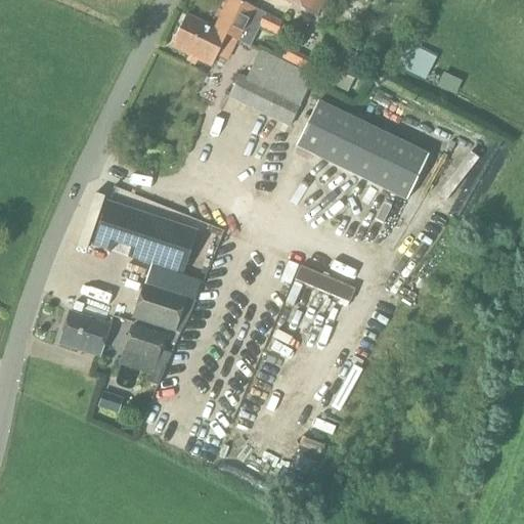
[(227,0),(217,22),(213,29),(213,31),(224,36),(236,42),(242,31),(255,37),(259,27),(264,15),(252,9),(232,0),(227,0)]
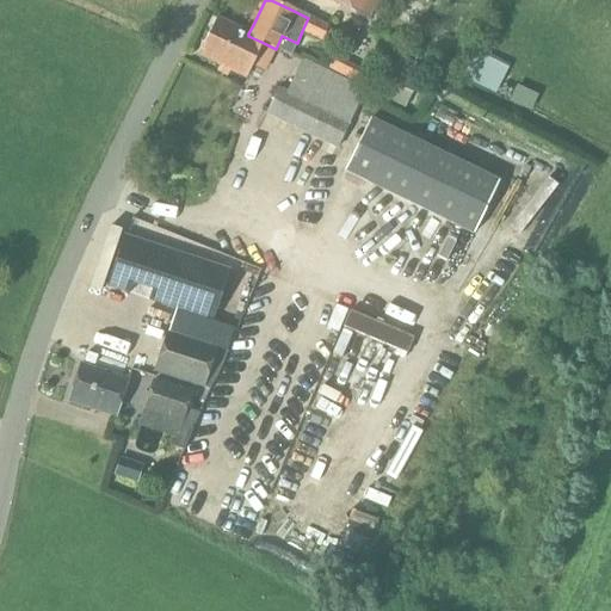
[(335,0),(369,16),(376,0),(335,0)]
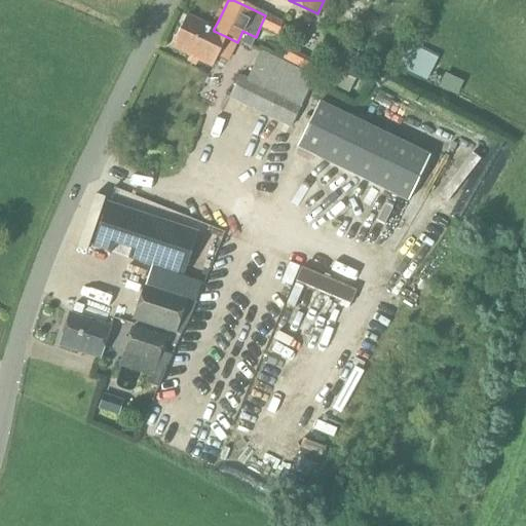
[(265,15),(260,27),(278,35),(283,24),(265,15)]
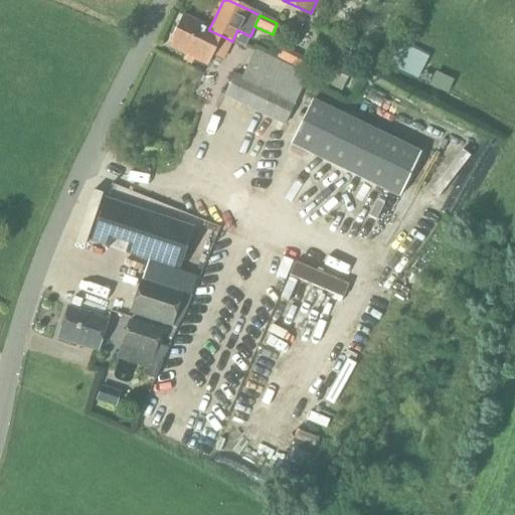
[(205,65),(220,35),(209,30),(209,28),(183,16),(168,46),(205,65)]
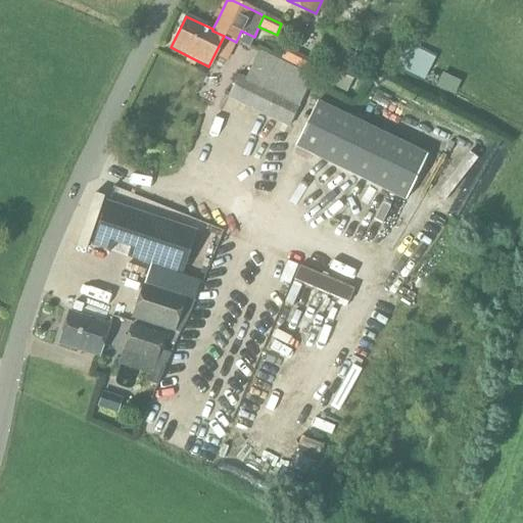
[(407,41),(393,66),(423,82),(436,56),(407,41)]
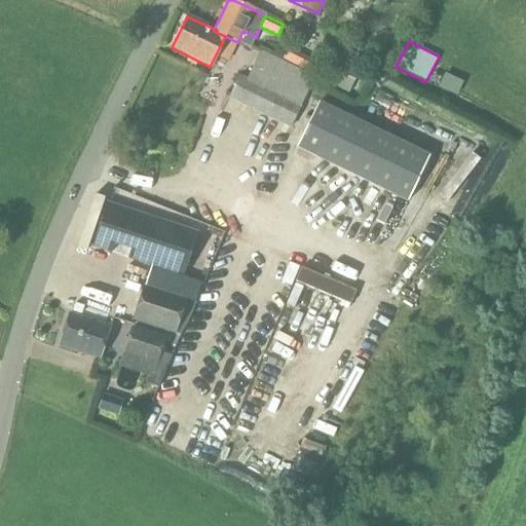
[(288,49),(282,61),(313,77),(320,65),(288,49)]
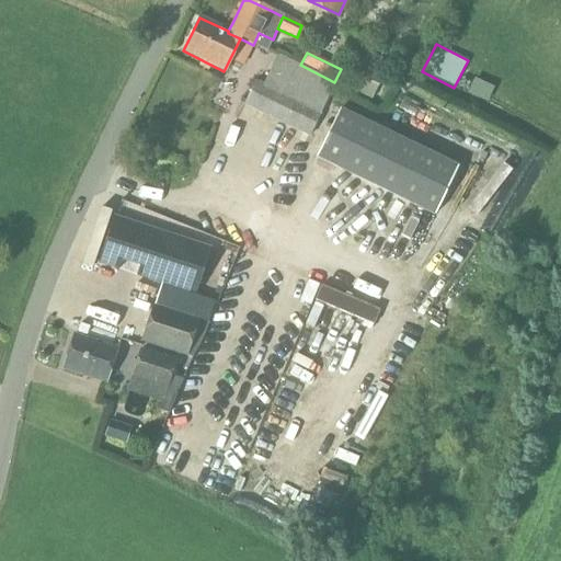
[(310,135),(334,84),(277,57),(263,86),(255,82),(245,104),(310,135)]
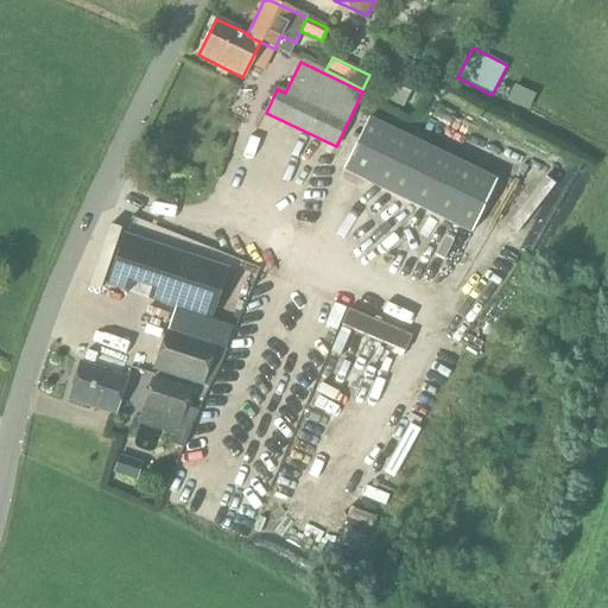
[(384,82),(377,95),(401,108),(407,94),(418,74),(393,62),(384,82)]
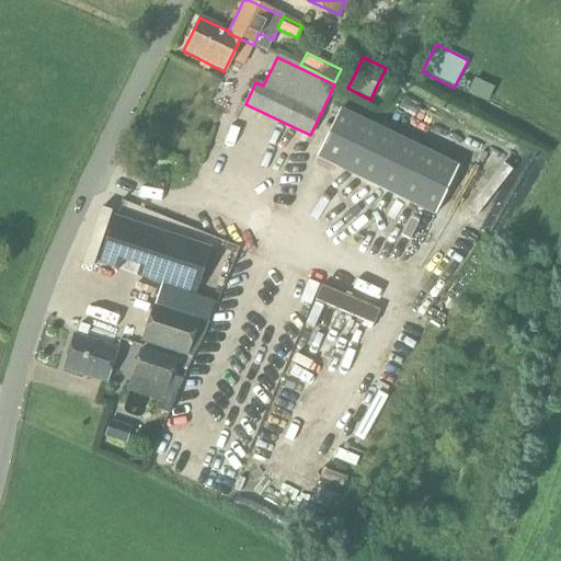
[(364,96),(340,141),(437,192),(459,146),(364,96)]
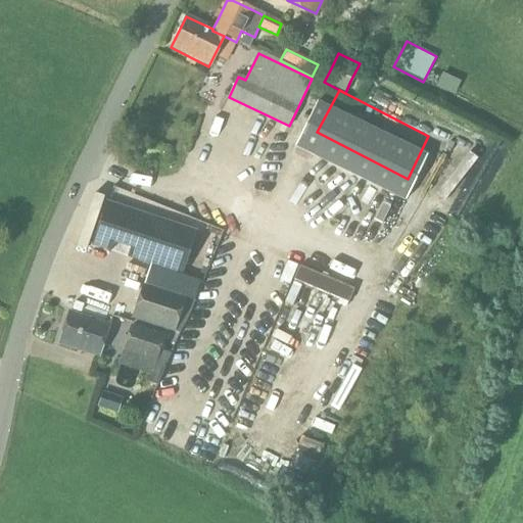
[(181,275),(195,232),(104,202),(90,246),(181,275)]
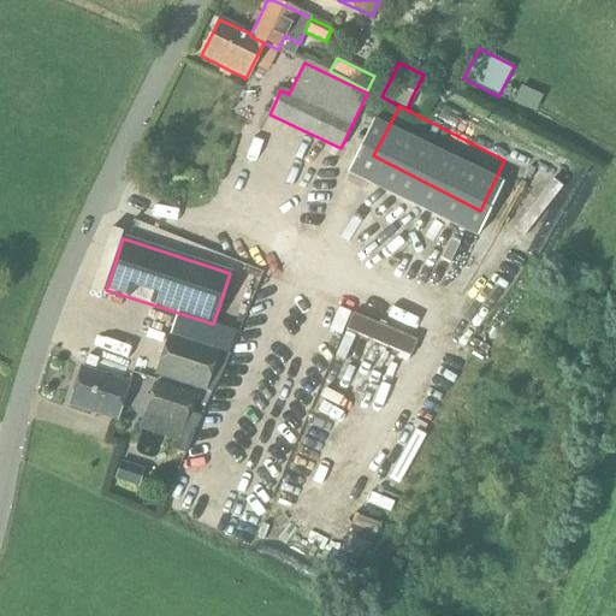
[(415,339),(344,307),(337,323),(409,355),(415,339)]
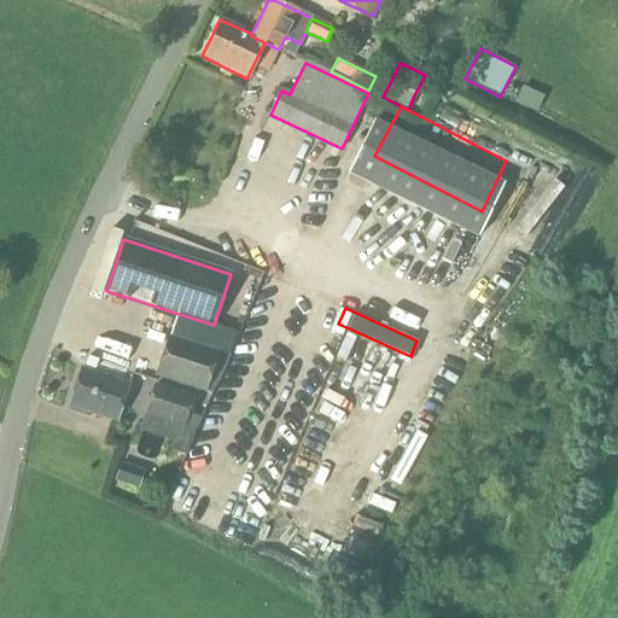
[(500,348),(519,325),(508,316),(489,339),(500,348)]
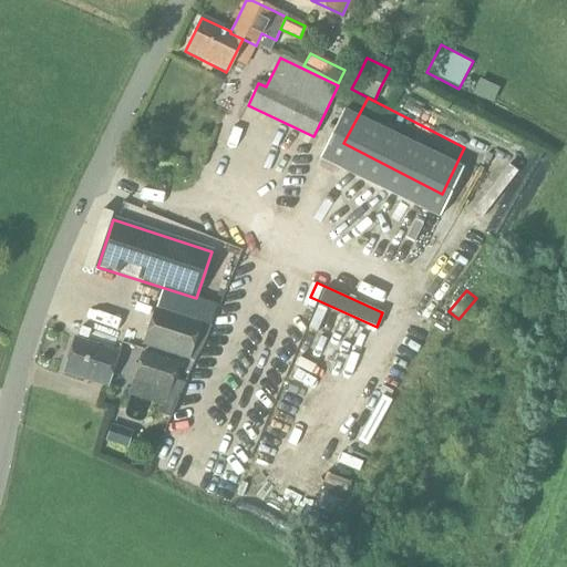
[(193,363),(209,329),(154,311),(143,347),(193,363)]
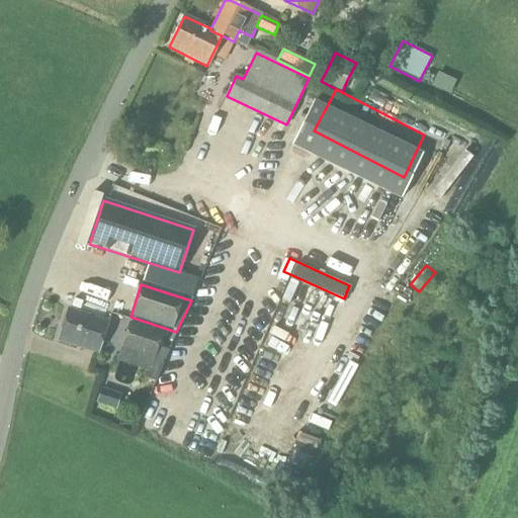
[(97,353),(107,323),(68,310),(58,340),(97,353)]
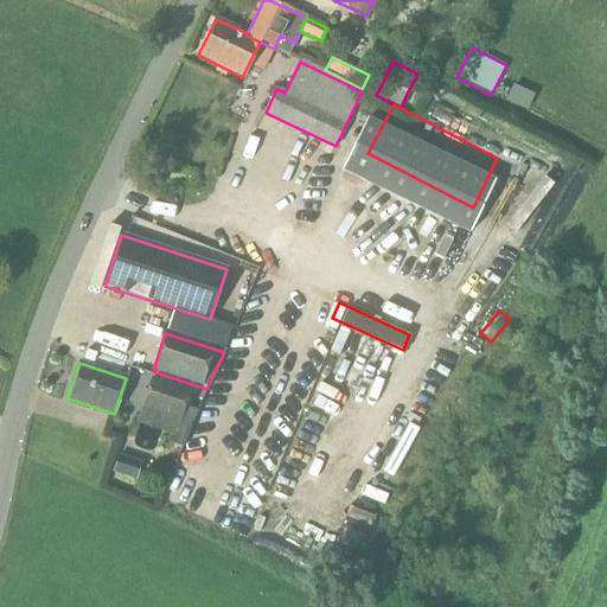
[(195,417),(181,413),(189,394),(152,381),(138,422),(174,435),(172,442),(183,446),(195,417)]
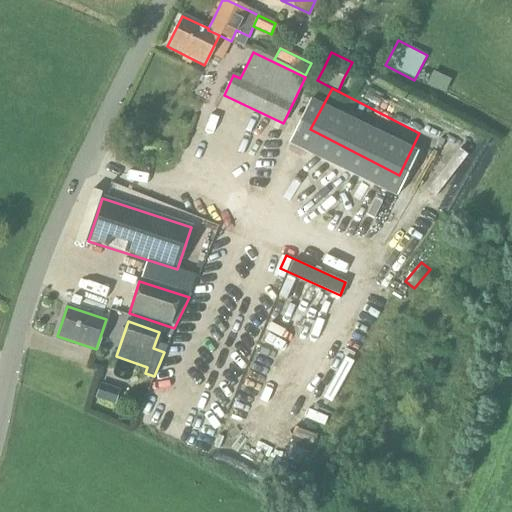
[(341,346),(336,355),(353,364),(358,355),(341,346)]
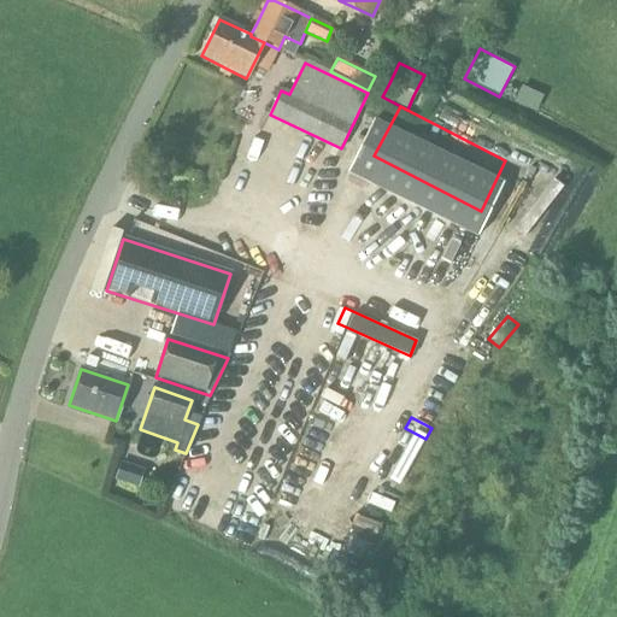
[(137,489),(144,474),(121,464),(115,480),(137,489)]
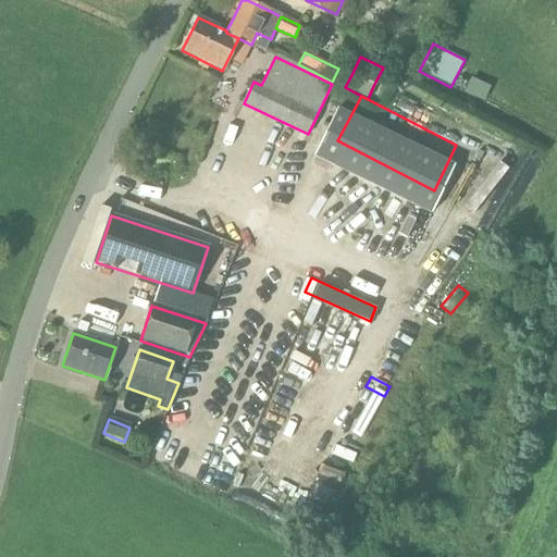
[(364,440),(370,431),(353,421),(347,430),(364,440)]
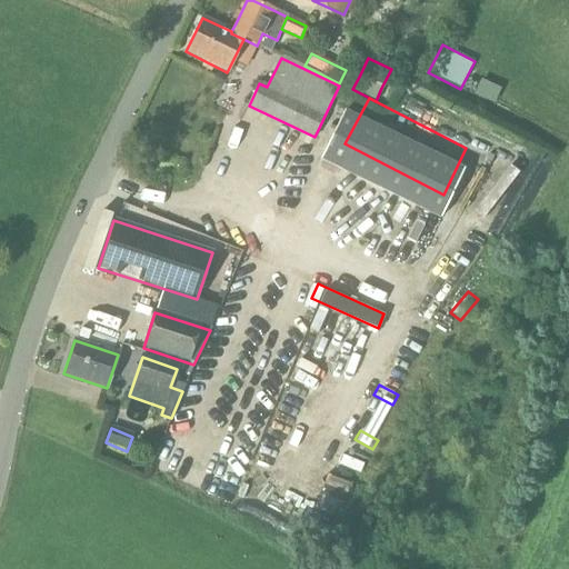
[(339,452),(335,465),(356,473),(360,461),(339,452)]
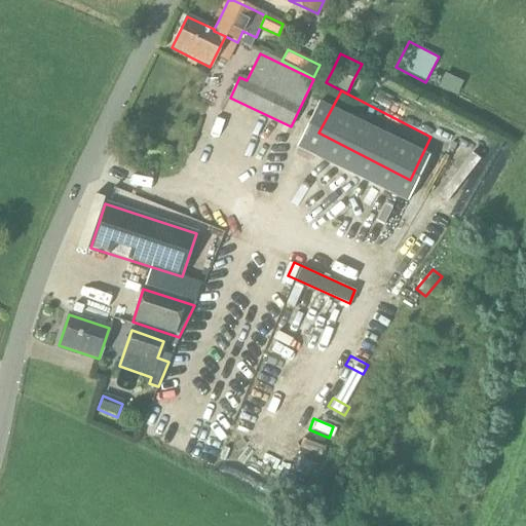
[(264,475),(274,477),(278,461),(268,458),(264,475)]
